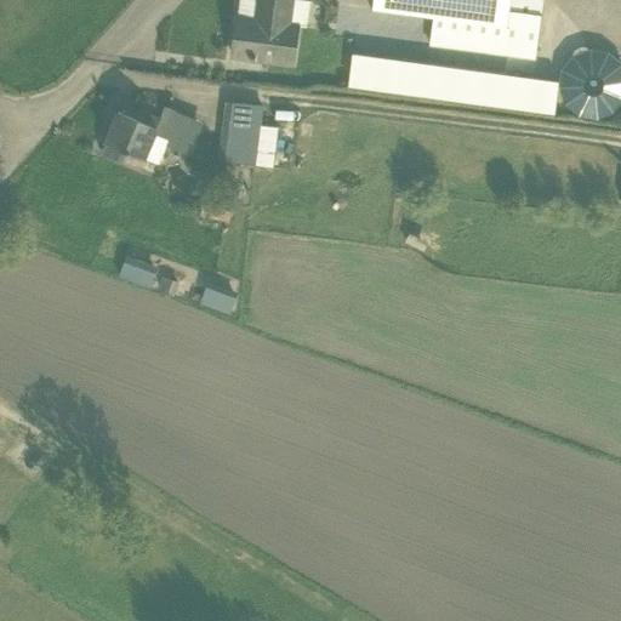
[(239,0),(238,17),(232,56),(294,62),(297,24),(288,23),(290,0),(239,0)]
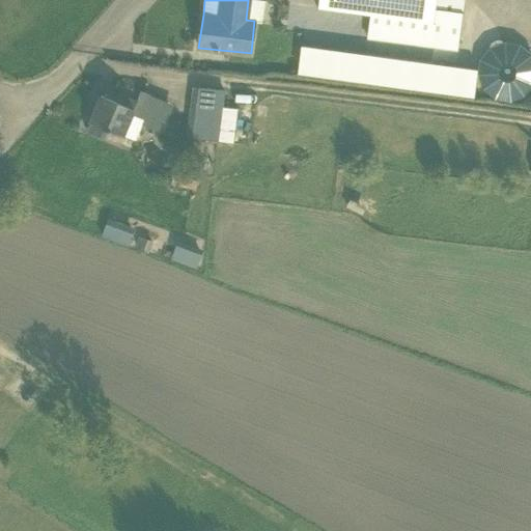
[(320,0),(319,7),(369,14),(366,38),(457,50),(463,0),(320,0)]
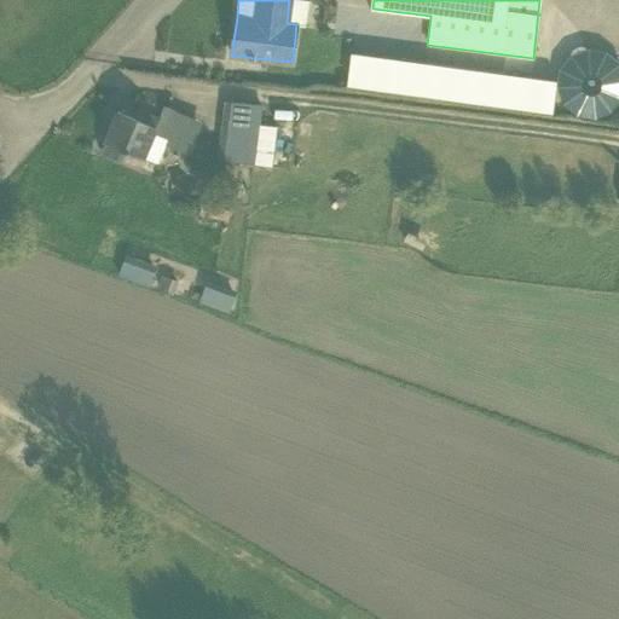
[(348,87),(555,108),(559,75),(352,55),(348,87)]
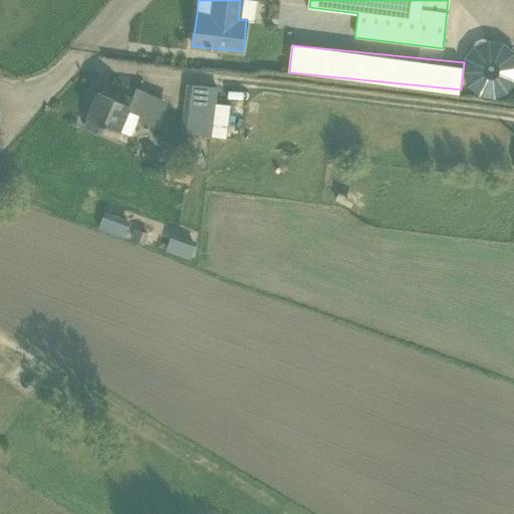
[(211,136),(217,86),(193,84),(187,133),(211,136)]
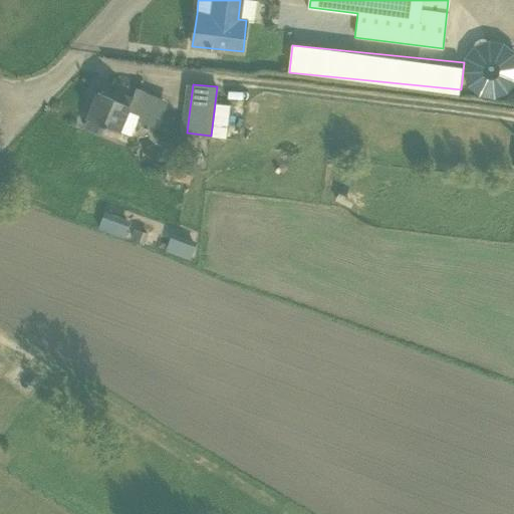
[(101,134),(105,123),(132,135),(140,114),(160,122),(166,106),(158,103),(160,98),(136,88),(129,105),(98,91),(87,116),(88,116),(84,126),(101,134)]
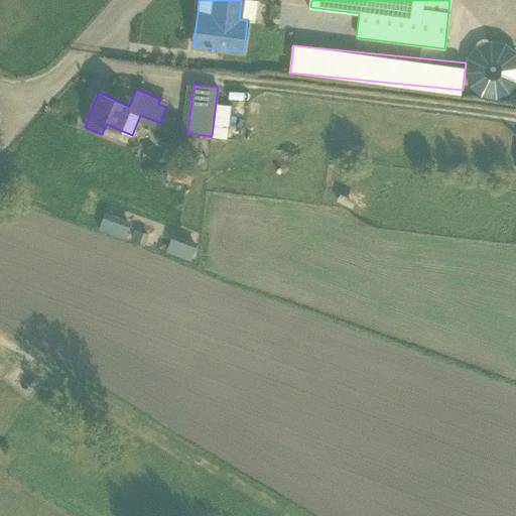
[(169,165),(166,179),(189,183),(192,169),(169,165)]
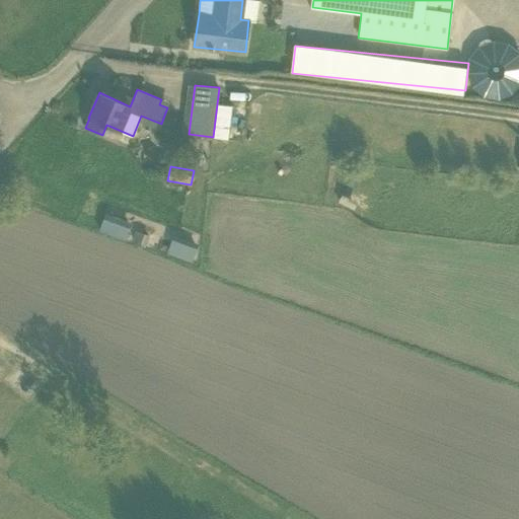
[(98,229),(119,236),(125,220),(104,213),(98,229)]
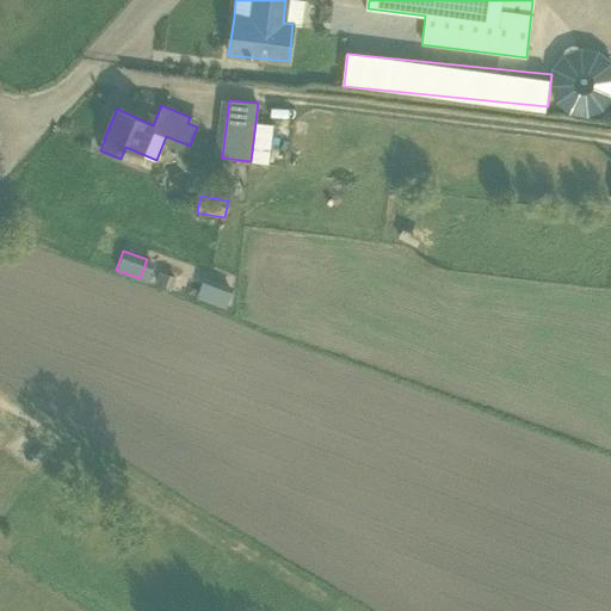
[(160,275),(156,285),(174,291),(177,279),(160,275)]
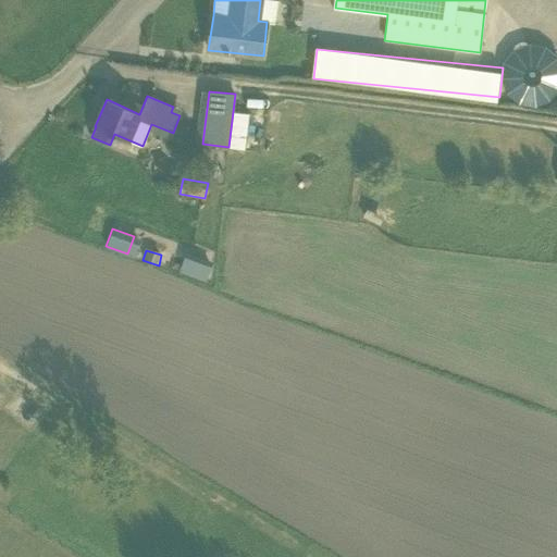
[(186,255),(180,273),(205,282),(211,262),(186,255)]
